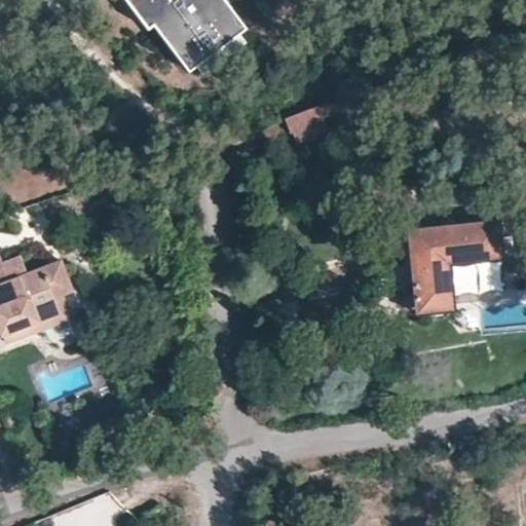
[(137,0),(128,0),(149,27),(154,23),(137,0)]
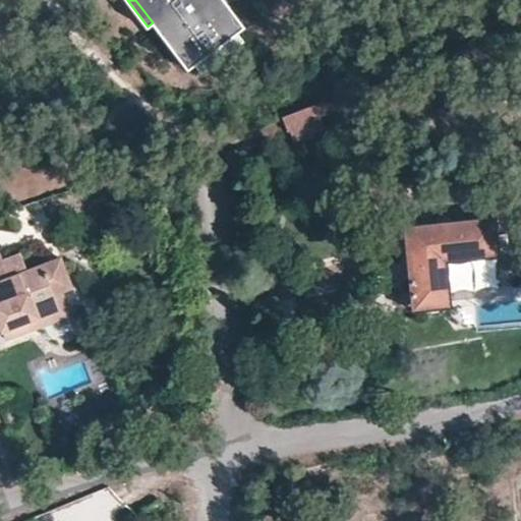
[(135,0),(153,22),(188,69),(194,64),(237,33),(243,27),(222,0),(135,0)]
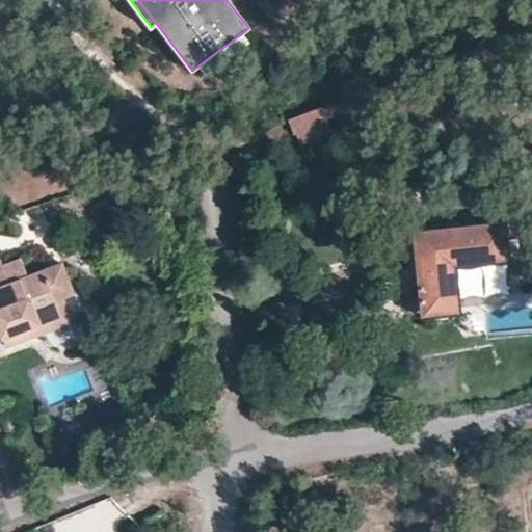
[(242,33),(198,65),(206,75),(248,42),(242,33)]
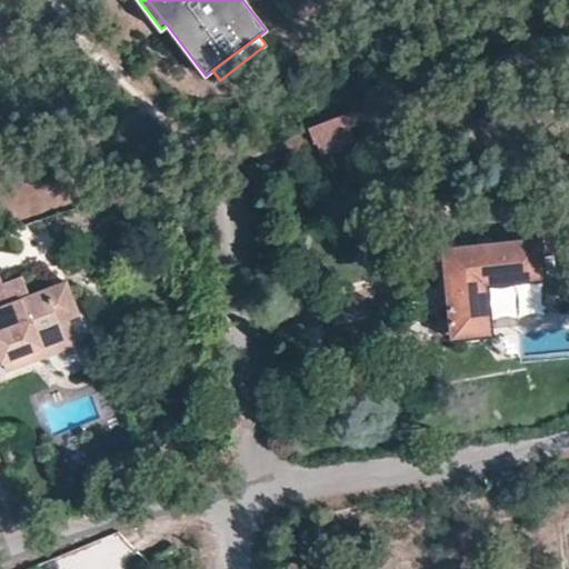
[(307,127),(319,157),(356,143),(349,125),(359,121),(355,108),(307,127)]
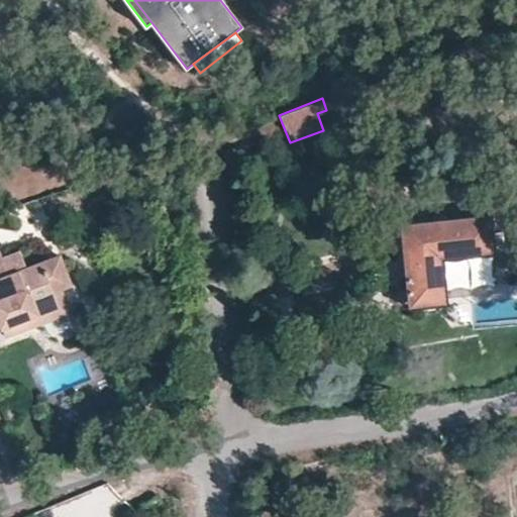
[(455,218),(454,208),(407,212),(407,224),(455,218)]
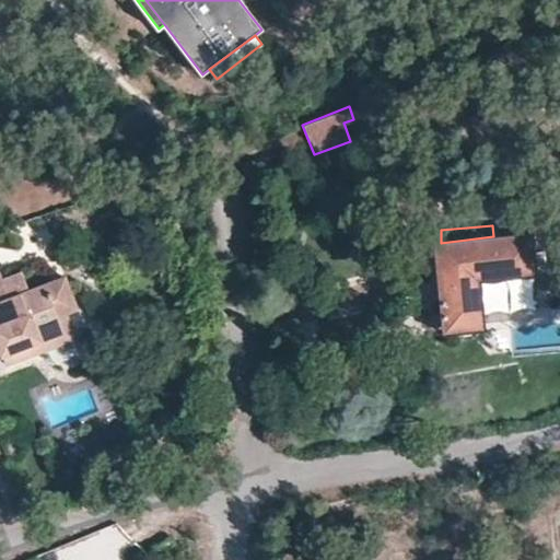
[(479,293),(478,280),(535,273),(532,233),(493,236),(441,243),(432,244),(441,319),(481,315),(479,293)]
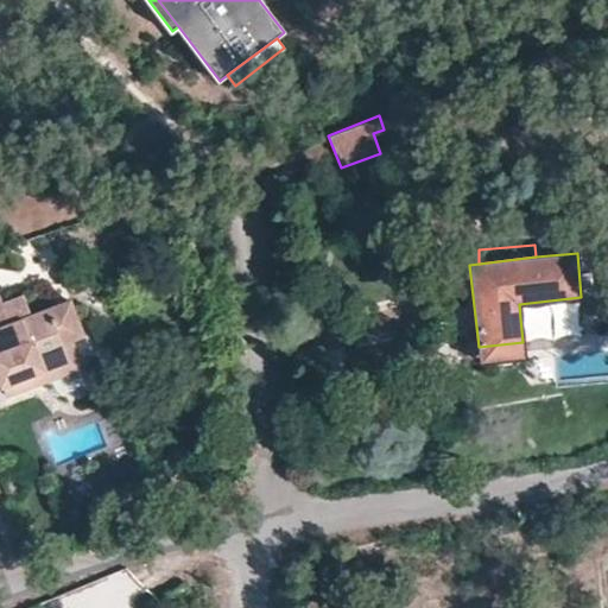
[(0,257),(0,286),(27,285),(26,255),(0,257)]
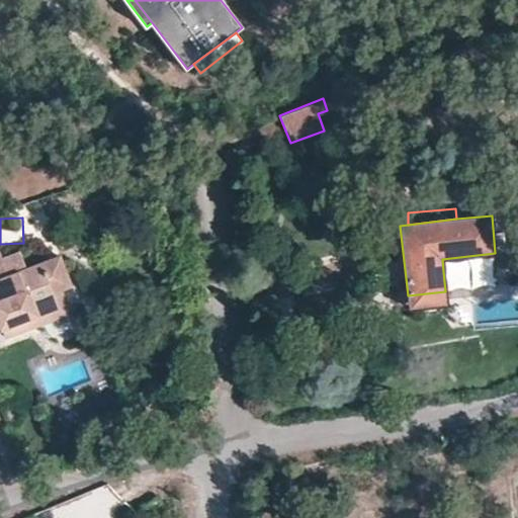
[(442,259),(443,271),(496,266),(495,253),(442,259)]
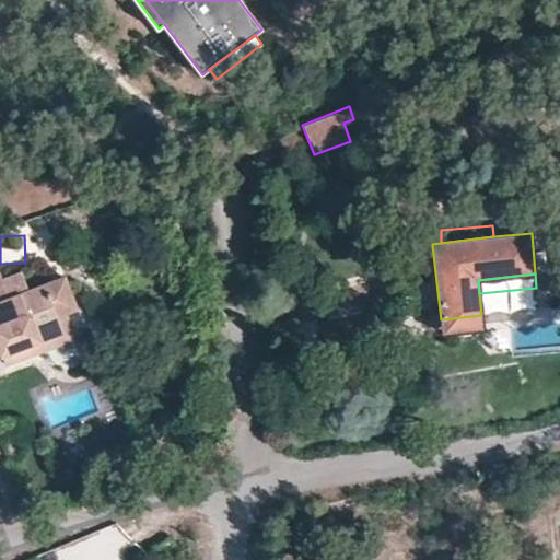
[(0,299),(1,301),(9,298),(0,276),(0,299)]
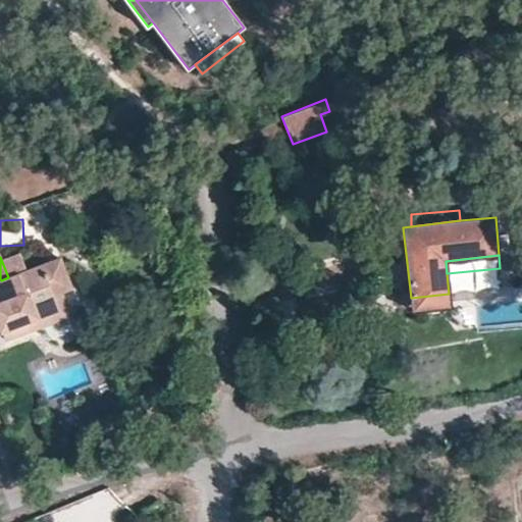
[(71,288),(61,257),(8,277),(1,280),(0,278),(0,331),(3,330),(6,340),(28,330),(24,321),(58,309),(52,295),(61,291),(71,288)]
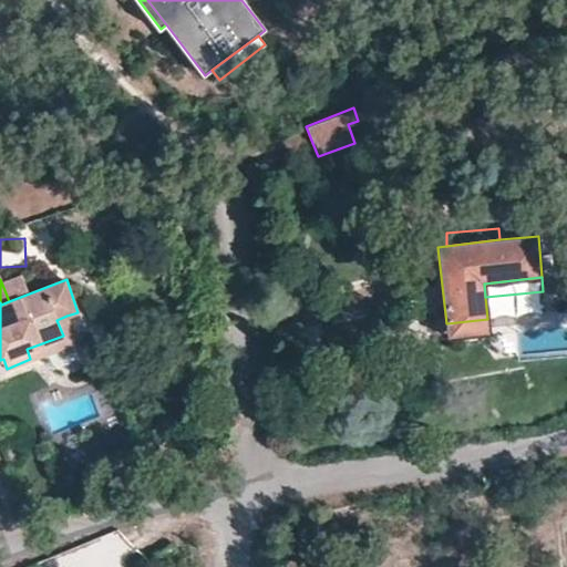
[(27,349),(30,359),(78,342),(66,316),(57,320),(63,336),(27,349)]
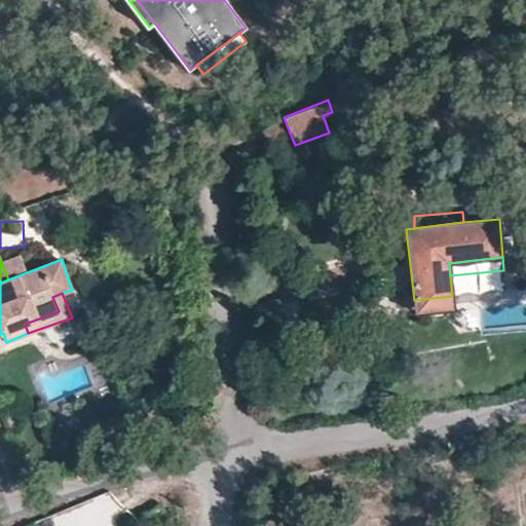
[(414,300),(414,312),(453,309),(452,296),(414,300)]
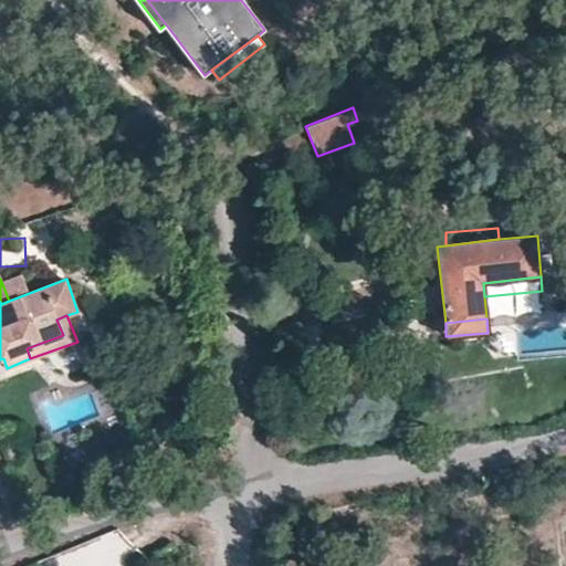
[(174,544),(178,552),(188,547),(185,540),(174,544)]
